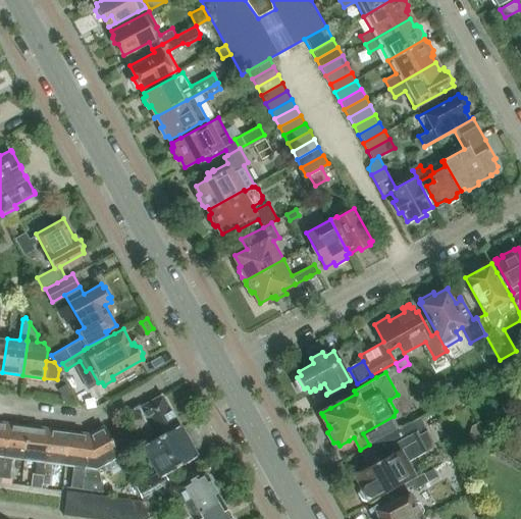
[(66,382),(60,386),(66,397),(72,393),(66,382)]
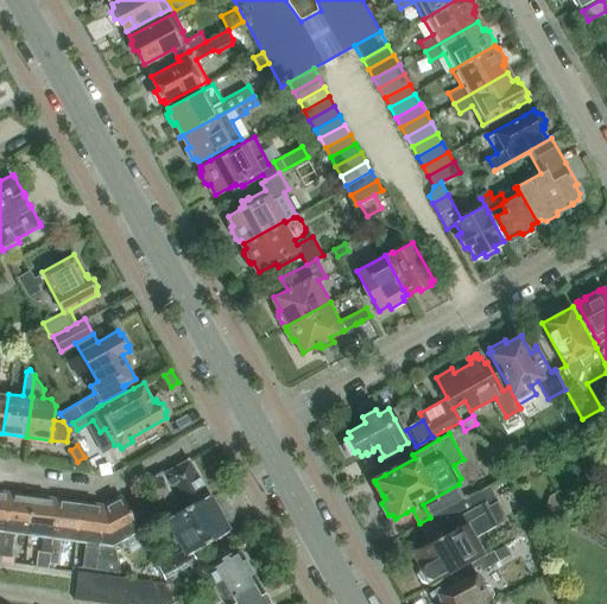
[(174,515),(210,495),(189,457),(164,471),(163,469),(147,477),(158,496),(157,497),(163,510),(169,507),(174,515)]
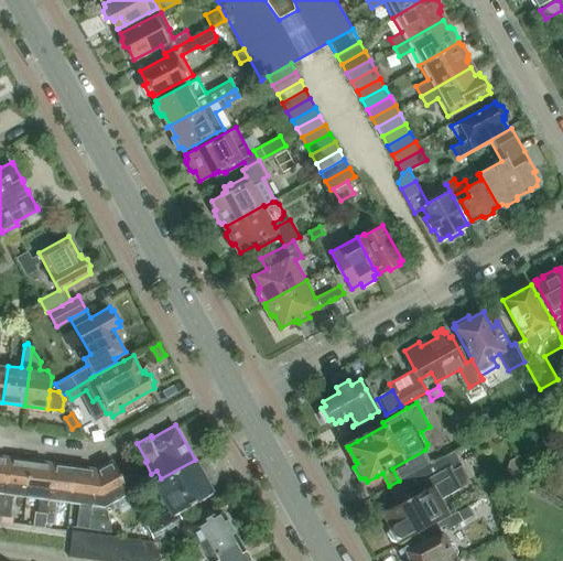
[(501,424),(491,430),(495,438),(505,432),(501,424)]
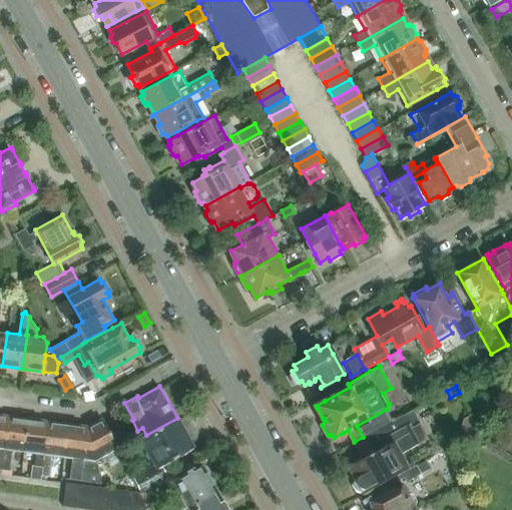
[(366,456),(349,465),(354,475),(355,475),(356,478),(354,479),(353,482),(357,489),(361,490),(363,489),(364,492),(380,483),(410,467),(402,453),(429,438),(413,409),(363,437),(354,442),(358,440),(363,449),(359,451),(359,452),(362,450),(366,456)]
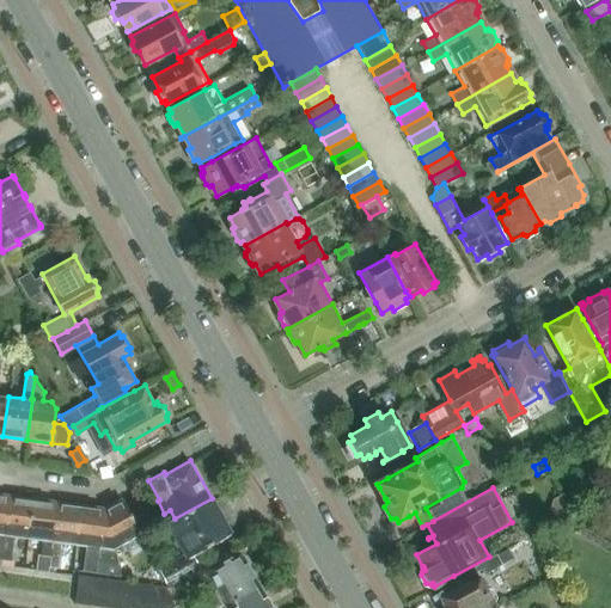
[(0,557),(2,558),(10,496),(1,495),(0,492),(0,557)]
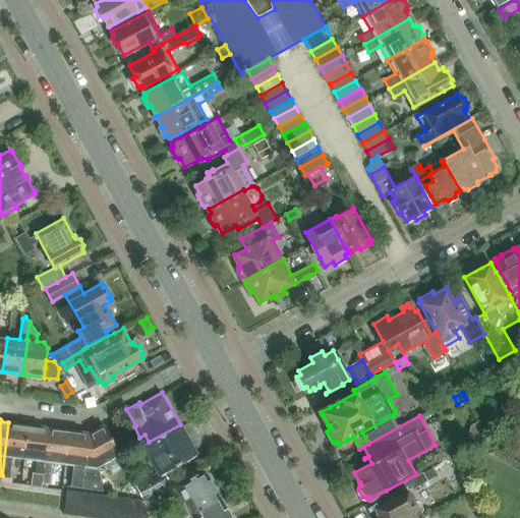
[(12,457),(24,459),(29,425),(25,424),(23,422),(18,422),(15,423),(8,422),(2,475),(10,476),(10,469),(12,457)]
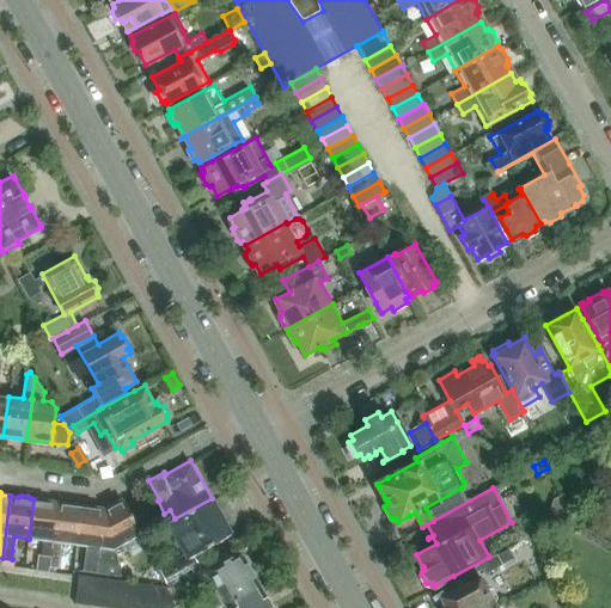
[(132,515),(141,533),(157,524),(147,507),(141,497),(127,504),(132,515)]
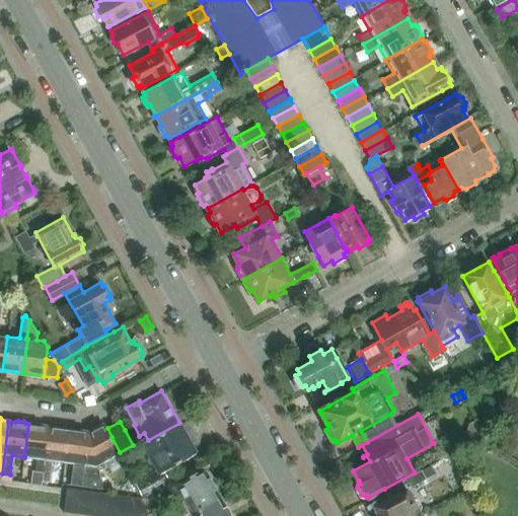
[(28,424),(24,457),(37,458),(34,469),(43,470),(49,426),(42,425),(40,423),(34,423),(31,424),(28,424)]
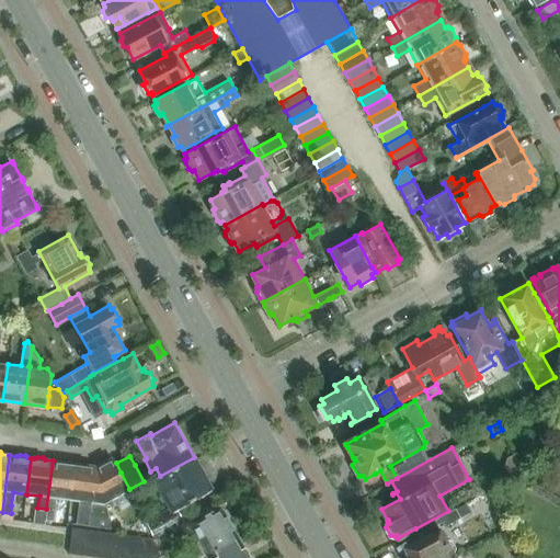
[(198,467),(194,457),(160,476),(152,480),(168,508),(145,520),(152,533),(160,528),(163,536),(186,523),(182,516),(178,509),(212,490),(203,474),(201,476),(196,468),(198,467)]
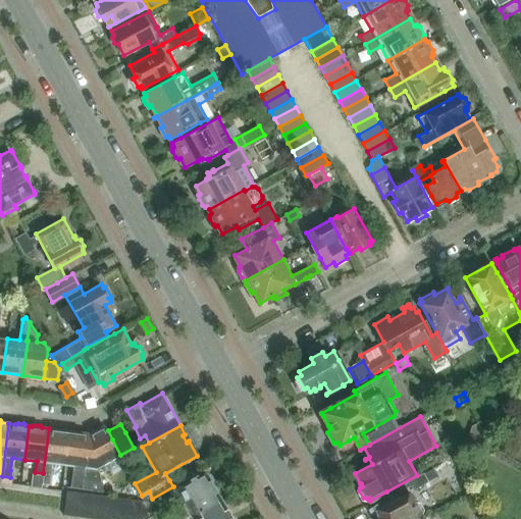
[(85,467),(83,487),(103,489),(102,477),(99,467),(120,455),(112,439),(108,430),(105,426),(104,427),(101,426),(96,428),(95,431),(90,434),(89,433),(85,467)]
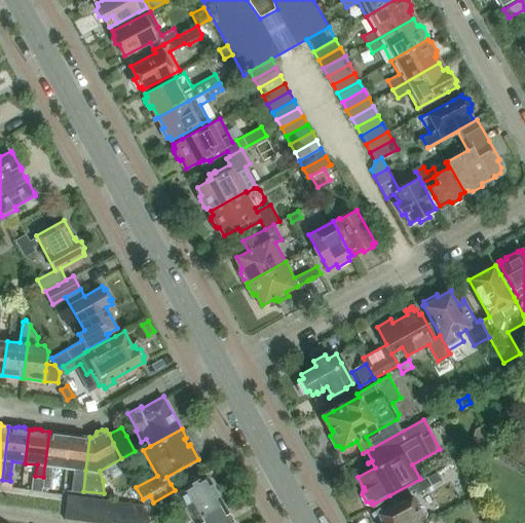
[(49,432),(42,486),(50,487),(51,479),(53,467),(66,469),(70,435),(67,435),(65,432),(59,432),(57,433),(49,432)]
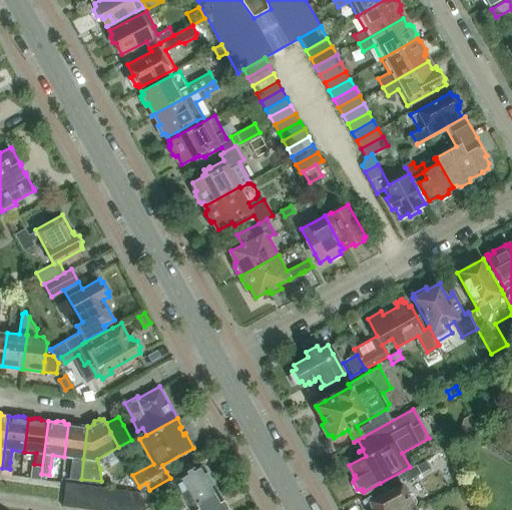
[(68,424),(64,457),(73,458),(70,477),(81,479),(83,459),(87,426),(81,426),(79,424),(74,423),(71,424),(68,424)]
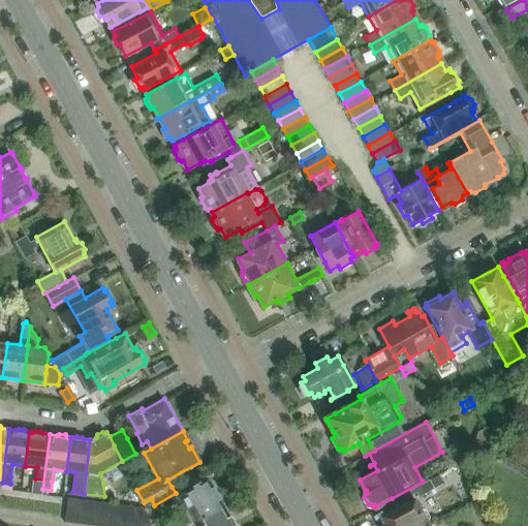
[(438,473),(430,478),(434,487),(443,482),(438,473)]
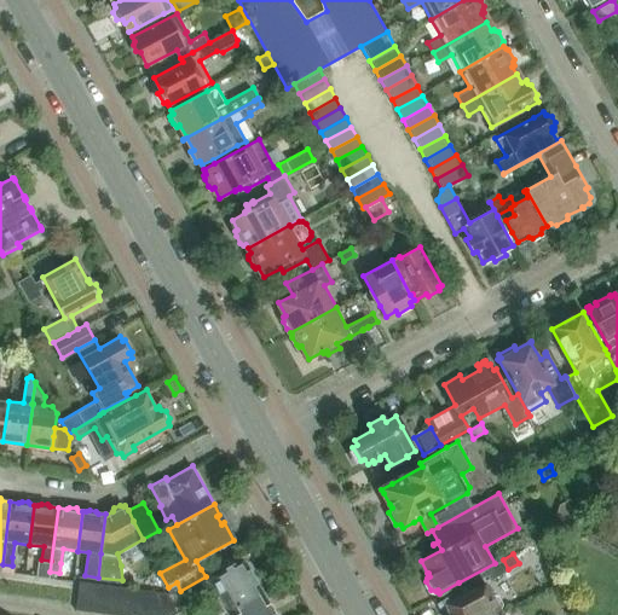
[(232,562),(209,574),(220,593),(203,609),(207,614),(223,614),(264,592),(252,572),(253,568),(249,561),(246,561),(243,556),(232,562)]
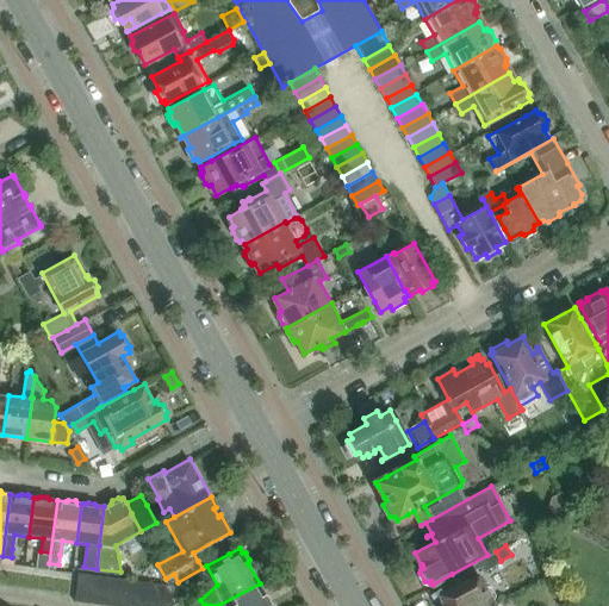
[(37,561),(49,563),(50,553),(41,551),(38,550),(37,561)]
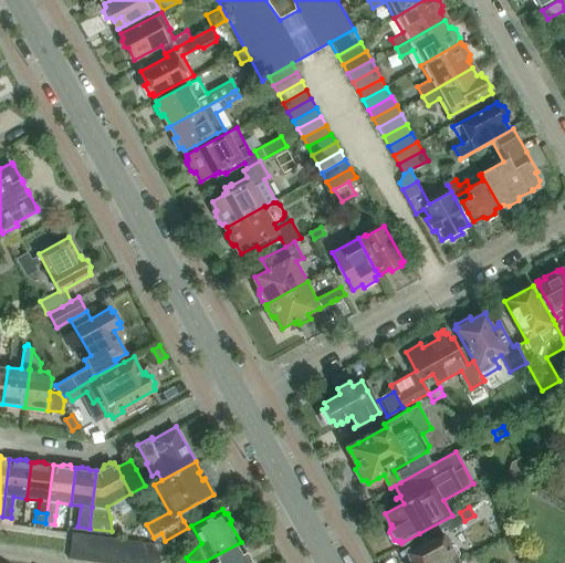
[(415,549),(407,553),(411,562),(448,562),(459,558),(458,556),(460,552),(456,545),(451,543),(445,532),(443,532),(441,529),(447,527),(449,530),(464,521),(460,512),(452,515),(419,533),(419,534),(420,538),(419,539),(419,538),(411,542),(408,544),(408,545),(412,543),(415,549)]
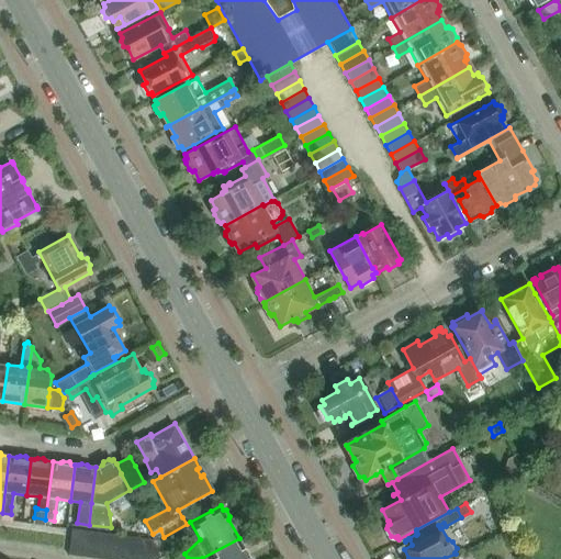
[(81,555),(83,555),(87,529),(73,527),(69,554),(71,554),(71,552),(81,554),(81,555)]
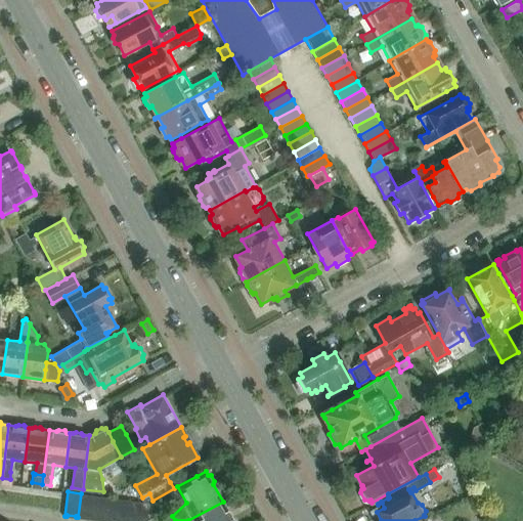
[(88,519),(90,519),(93,494),(81,493),(78,517),(79,517),(88,518),(88,519)]
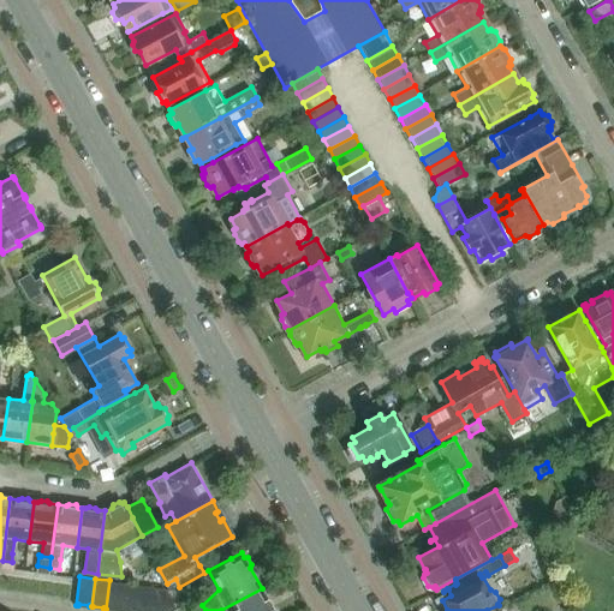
[(124,582),(109,580),(106,609),(107,609),(107,607),(118,609),(118,610),(120,610),(124,582)]
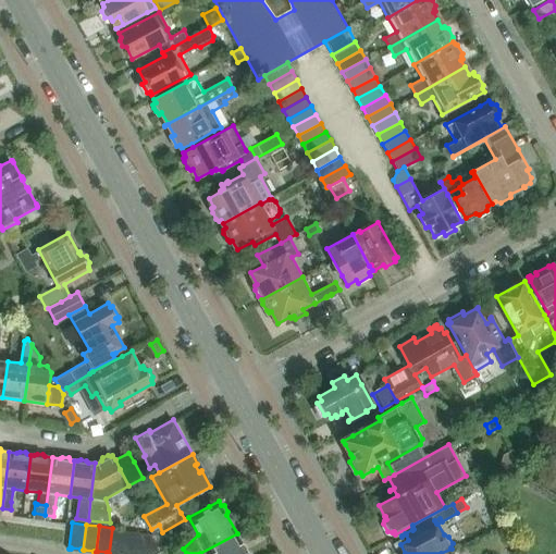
[(120,553),(122,553),(125,529),(112,528),(109,553),(110,553),(120,553)]
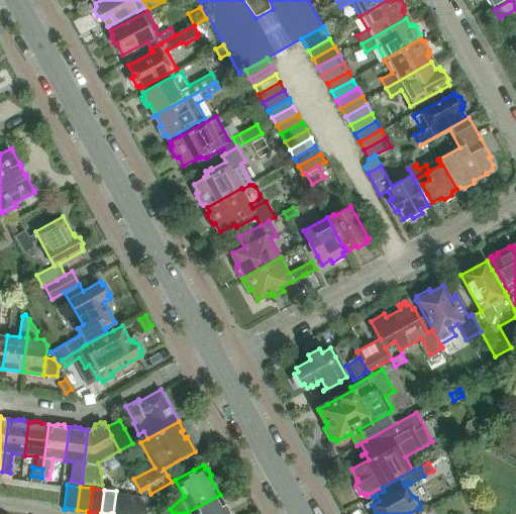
[(125,513),(128,493),(116,491),(113,513),(125,513)]
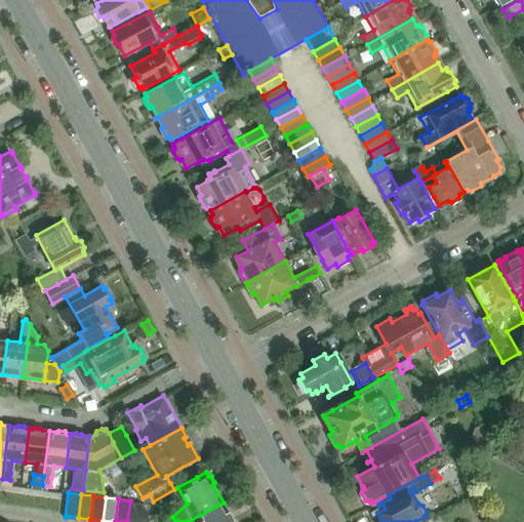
[(138,521),(142,502),(130,500),(127,521),(138,521)]
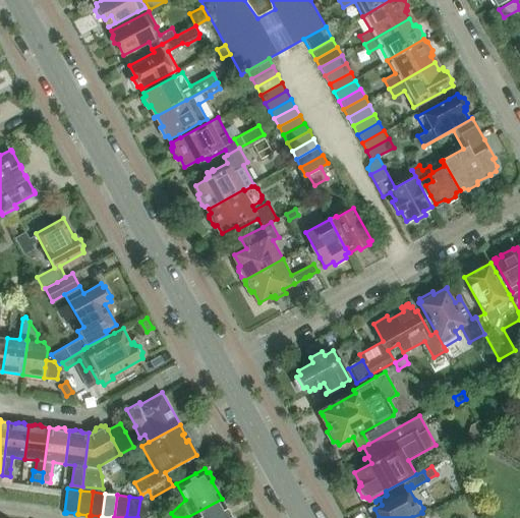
[(140,498),(137,517),(143,517),(159,511),(153,500),(140,498)]
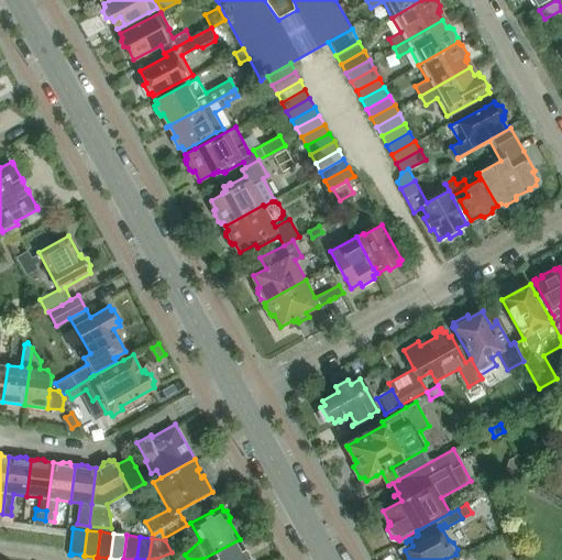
[(254,559),(250,558),(240,539),(202,559),(254,559)]
